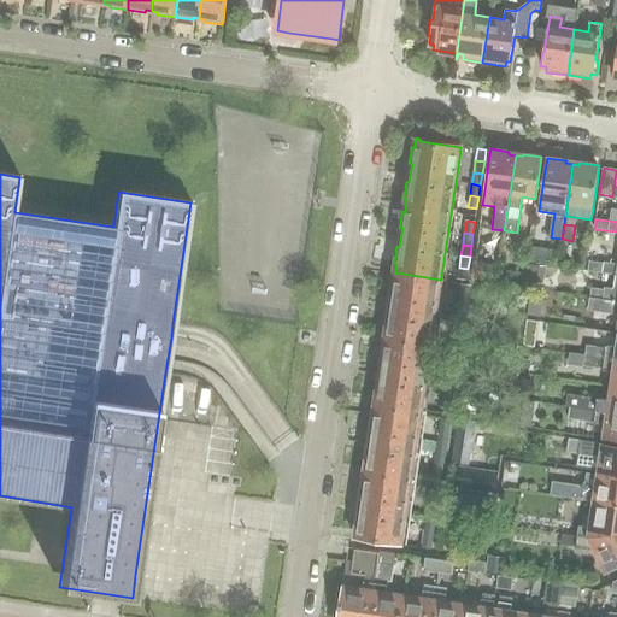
[(589,260),(587,271),(616,275),(616,260),(616,262),(616,265),(589,260)]
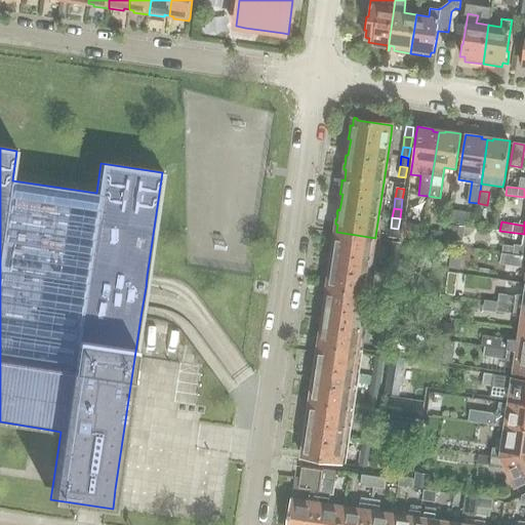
[(421,240),(423,226),(403,223),(400,237),(405,238),(421,240)]
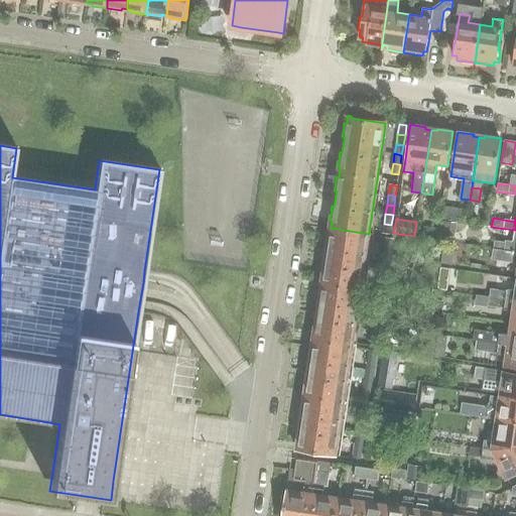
[(455,239),(457,224),(442,222),(440,237),(455,239)]
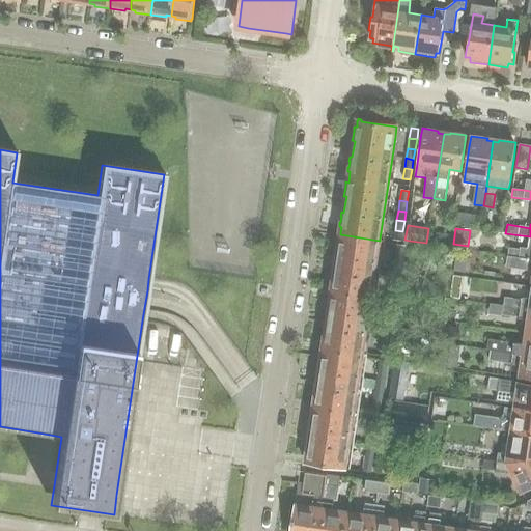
[(402,231),(395,230),(394,240),(401,241),(402,231)]
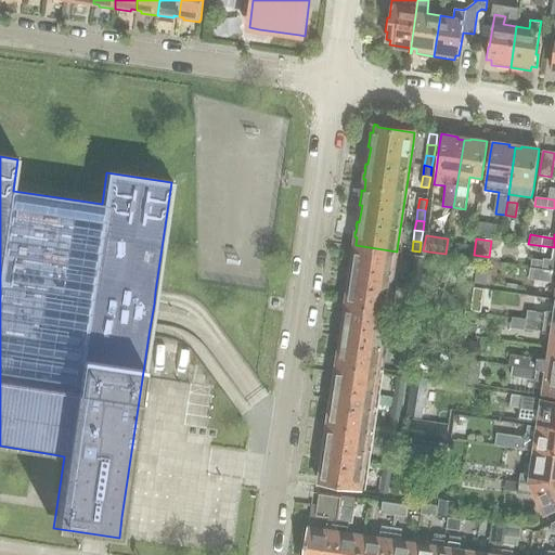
[(473,263),(475,246),(455,244),(453,261),(473,263)]
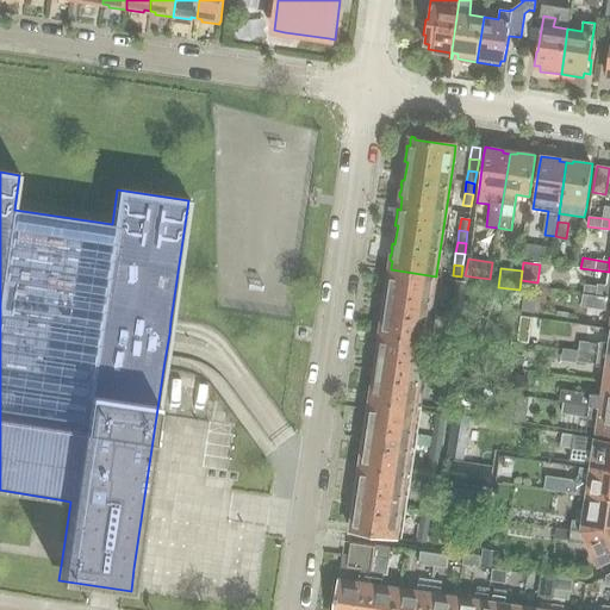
[(371,388),(369,393),(372,393),(372,400),(371,402),(416,409),(416,406),(435,278),(436,277),(391,269),(391,272),(390,278),(386,278),(386,282),(385,290),(384,294),(387,294),(385,312),(381,312),(381,317),(380,324),(379,329),(381,329),(380,342),(377,342),(377,346),(375,353),(374,358),(378,359),(375,377),(372,377),(372,381),(371,388)]
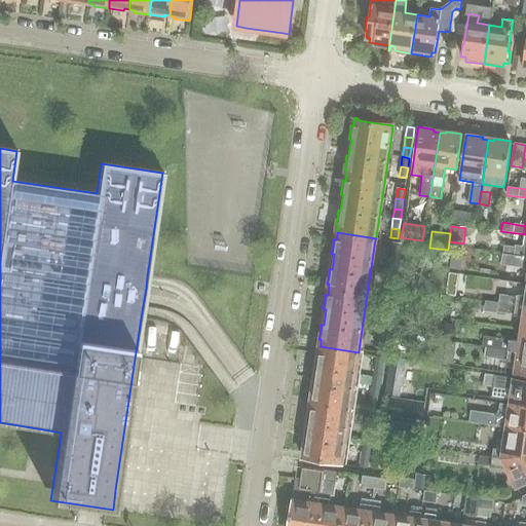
[(525,234),(523,249),(503,246),(502,254),(522,257),(525,257),(525,234)]
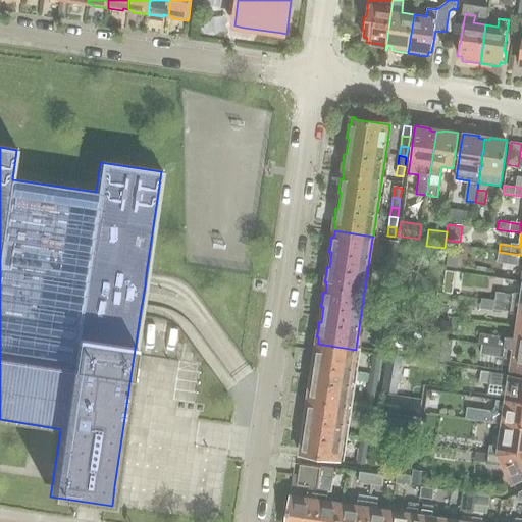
[(398,242),(390,241),(388,250),(397,251),(398,242)]
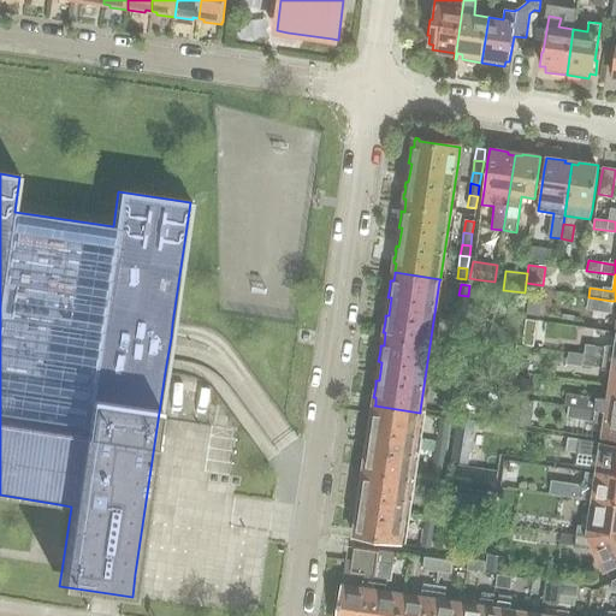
[(468,296),(458,295),(457,307),(466,308),(468,296)]
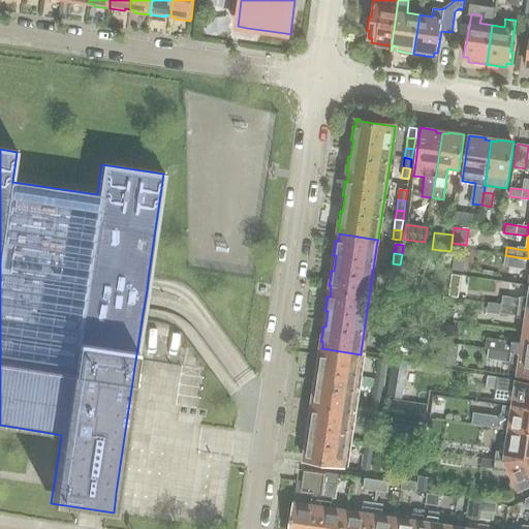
[(505,255),(504,263),(516,266),(516,268),(523,269),(528,270),(528,258),(525,258),(505,255)]
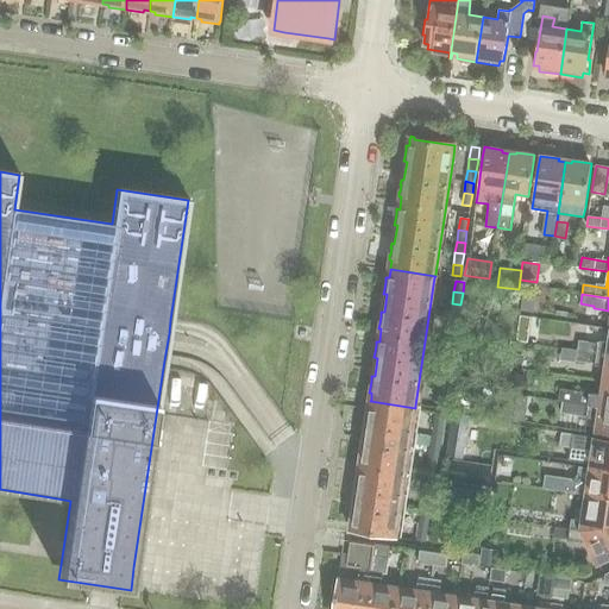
[(522,295),(520,312),(533,313),(537,296),(522,295)]
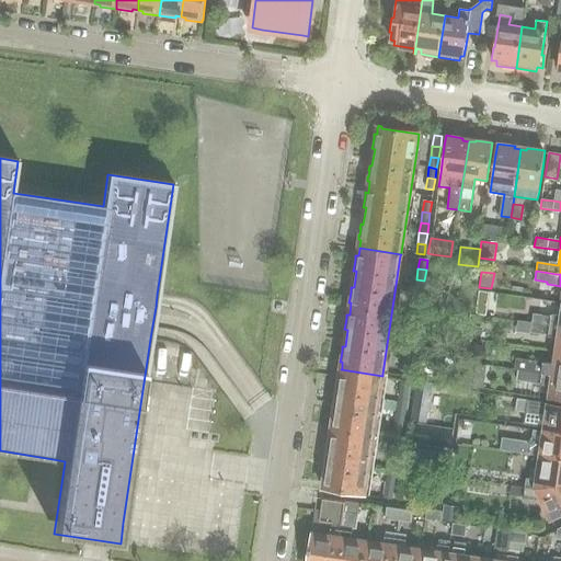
[(424,281),(416,279),(414,289),(423,292),(424,281)]
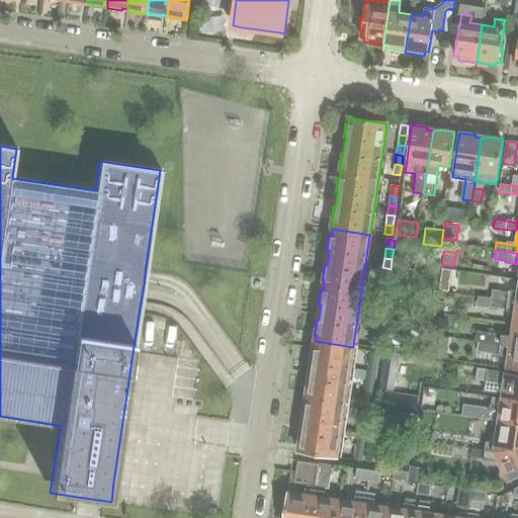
[(391,269),(382,267),(381,277),(389,278),(391,269)]
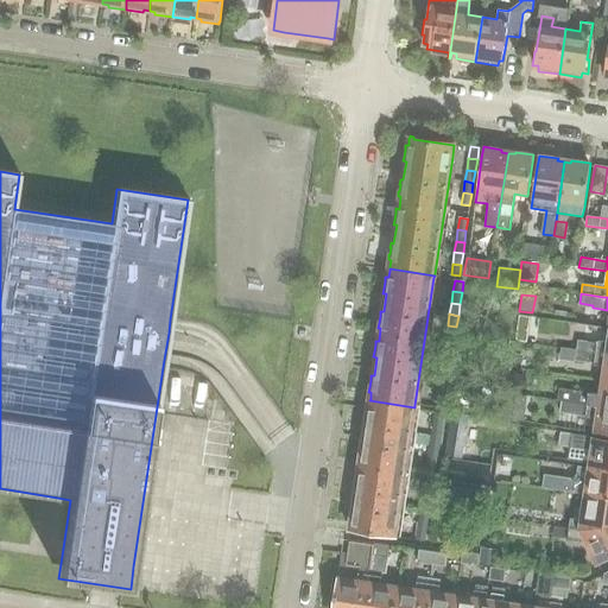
[(456,327),(448,325),(445,337),(455,339),(456,327)]
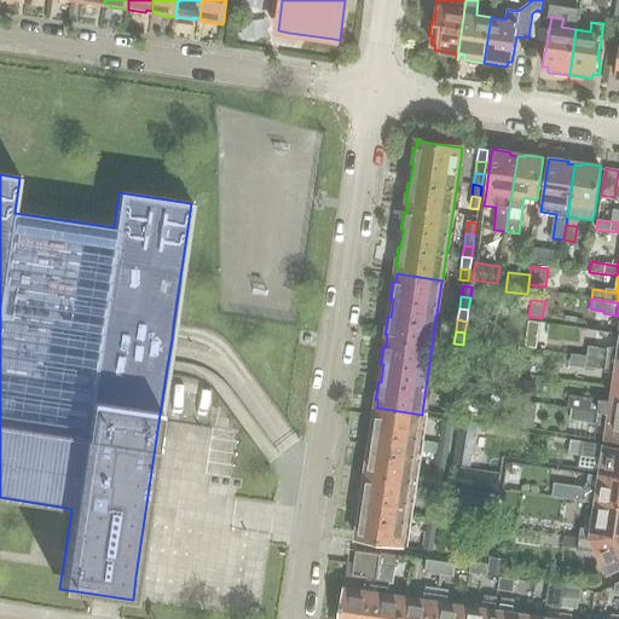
[(527,337),(526,347),(537,348),(538,340),(527,337)]
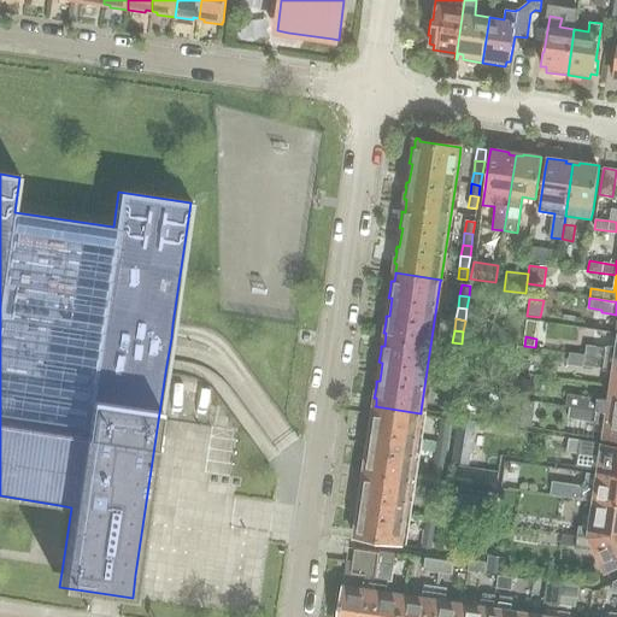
[(586,346),(585,356),(616,359),(616,345),(616,347),(606,346),(605,348),(586,345),(586,346)]
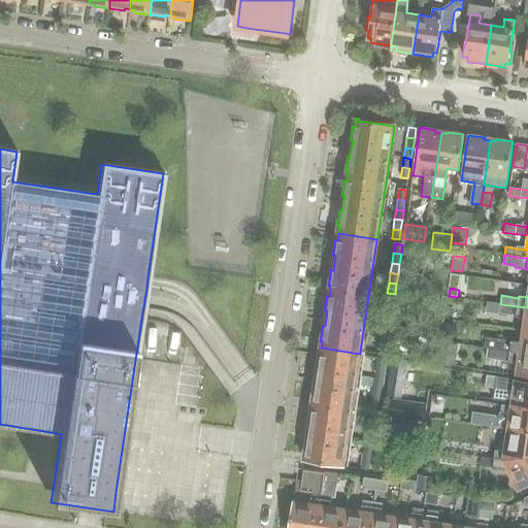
[(523,319),(522,330),(527,331),(527,307),(500,304),(500,305),(499,312),(516,316),(515,318),(523,319)]
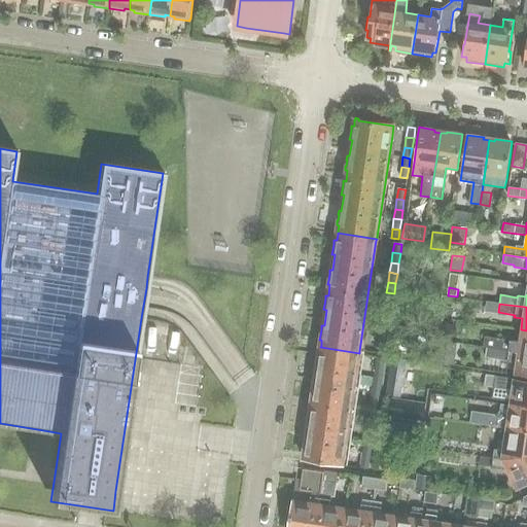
[(454,308),(441,306),(438,319),(452,321),(454,308)]
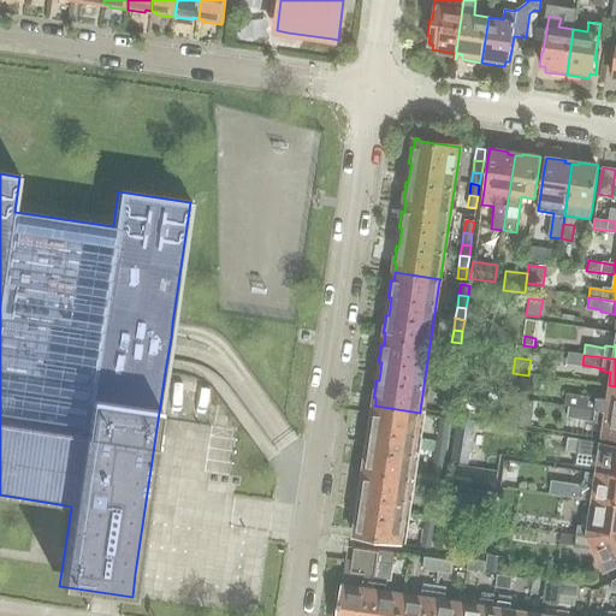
[(513,373),(510,388),(532,391),(534,377),(528,375),(513,373)]
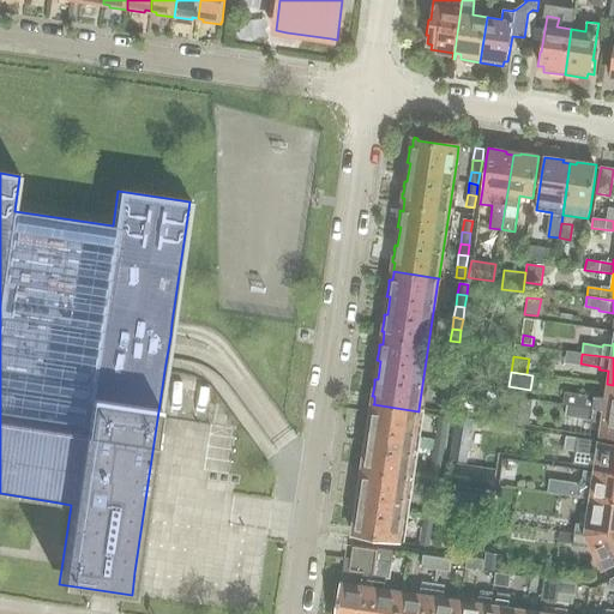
[(565,393),(563,404),(566,404),(613,411),(613,385),(607,384),(605,398),(595,396),(595,398),(565,393)]
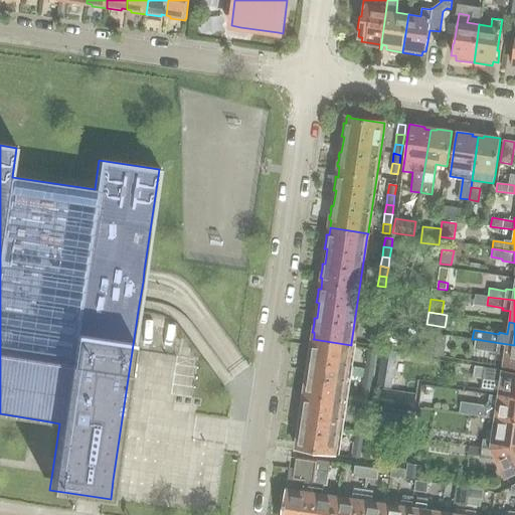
[(296,440),(295,444),(298,444),(297,450),(335,456),(335,455),(351,347),(351,345),(313,339),(313,341),(312,347),(310,346),(309,350),(310,350),(309,356),(308,356),(308,360),(310,361),(308,376),(305,375),(305,379),(304,385),(303,389),(306,390),(304,400),(302,400),(301,404),(302,404),(301,410),(300,410),(300,414),(302,414),(300,430),(297,430),(297,434),(296,440)]
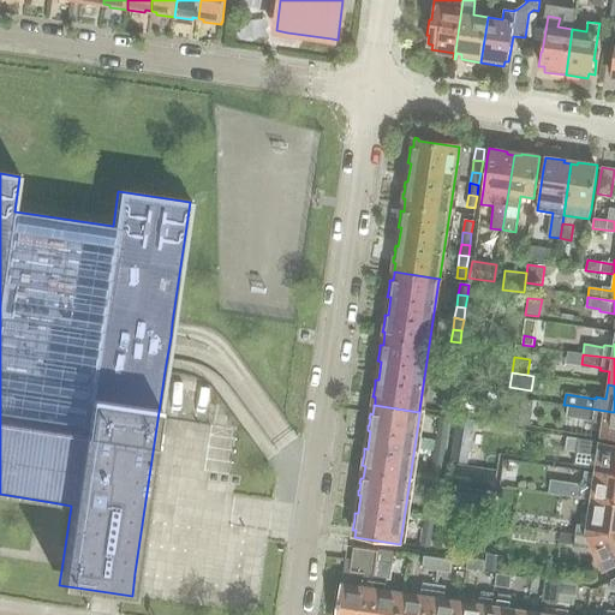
[(614,412),(567,405),(566,418),(603,423),(601,437),(614,439),(614,412)]
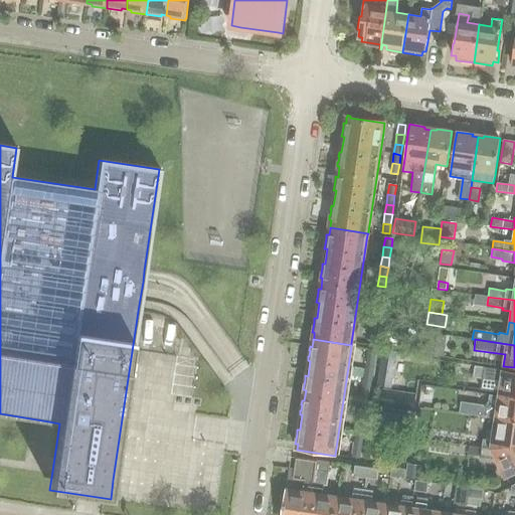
[(428,347),(427,355),(444,357),(445,349),(428,347)]
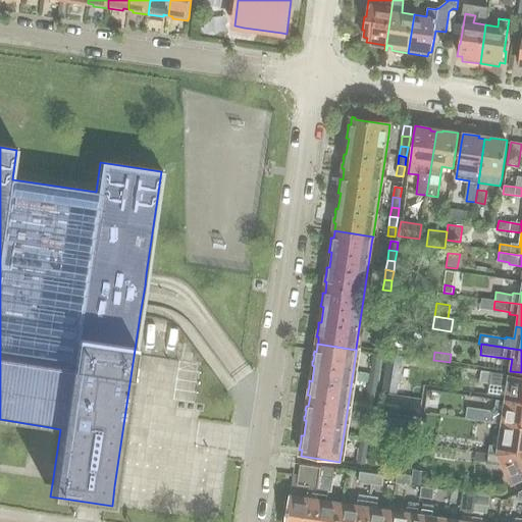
[(381,355),(373,354),(371,363),(379,365),(381,355)]
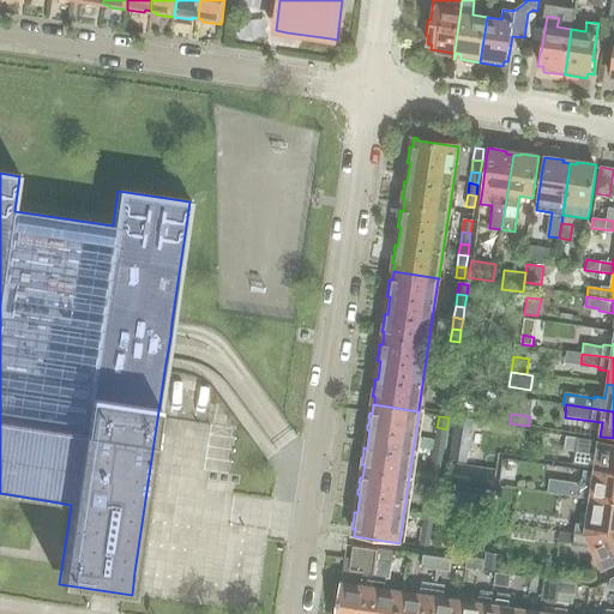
[(451,461),(468,463),(473,420),(456,419),(451,461)]
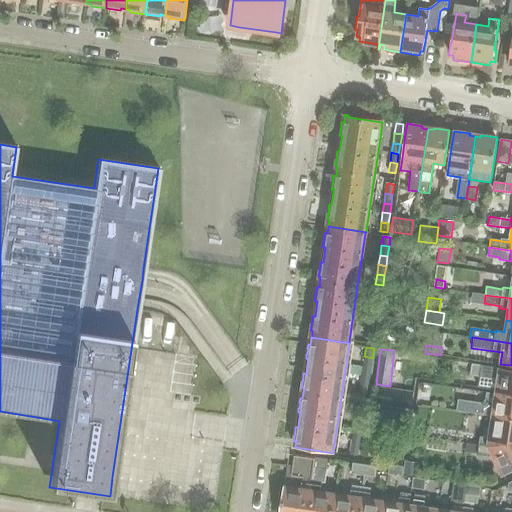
[(372,358),(364,356),(363,366),(371,367),(372,358)]
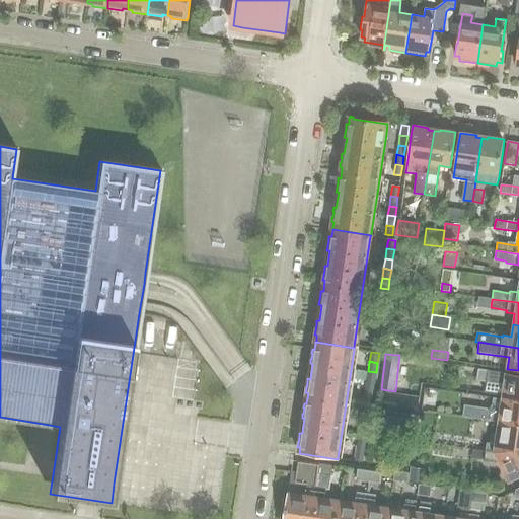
[(518,375),(478,369),(477,377),(496,380),(496,383),(504,384),(502,395),(502,397),(518,399),(518,375)]
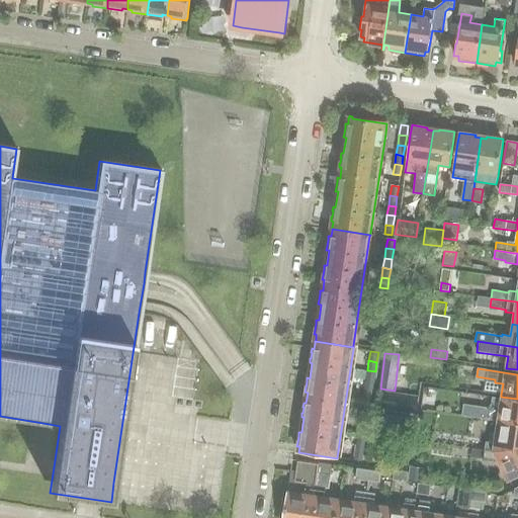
[(375,371),(367,370),(366,380),(373,381),(375,371)]
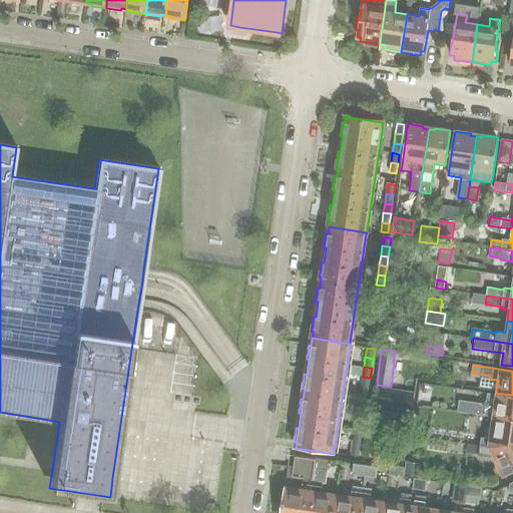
[(370,378),(363,377),(361,386),(369,388),(370,378)]
